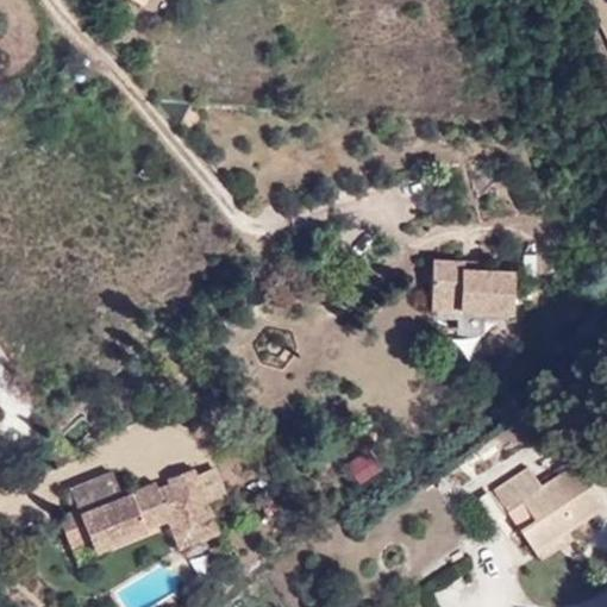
[(509,308),(511,270),(483,269),(461,268),(461,260),(431,258),(430,307),(454,307),(480,308),(509,308)]
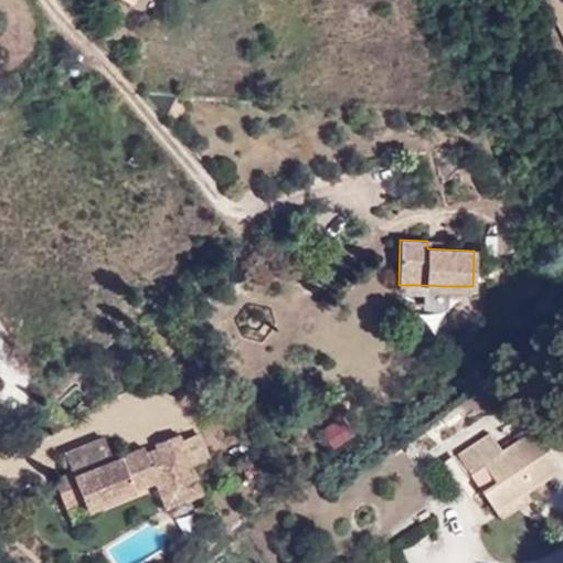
[(448,250),(448,241),(427,241),(427,248),(448,250)]
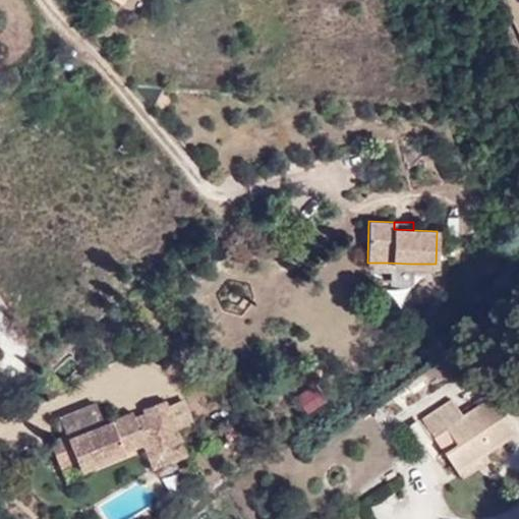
[(388,273),(410,273),(410,264),(388,263),(388,273)]
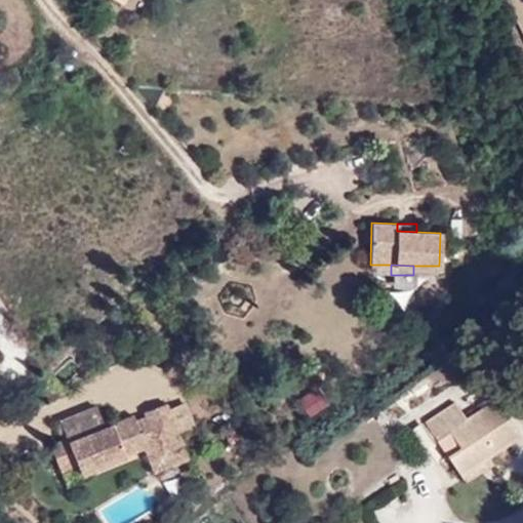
[(431,385),(425,376),(410,387),(410,388),(415,396),(431,385)]
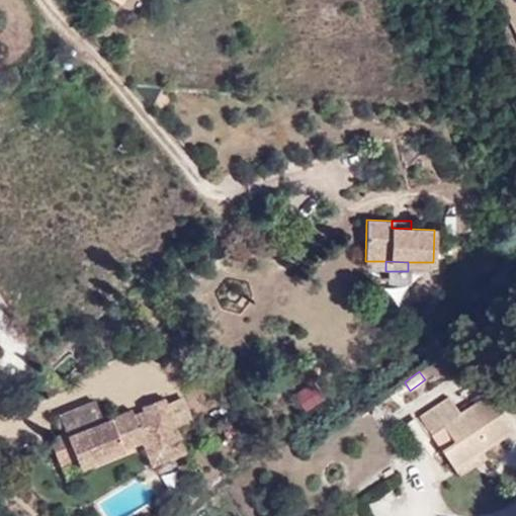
[(455,443),(444,450),(456,470),(484,451),(514,429),(491,396),(463,414),(453,399),(423,419),(433,436),(446,428),(455,443)]
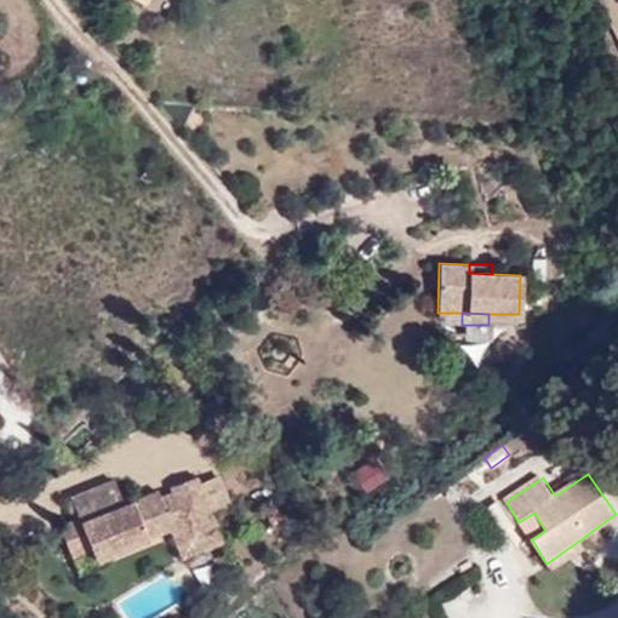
[(74,562),(93,555),(98,568),(170,541),(178,562),(224,544),(199,479),(175,488),(176,492),(161,498),(160,496),(138,504),(127,508),(118,485),(75,502),(76,505),(68,509),(74,522),(59,528),(74,562)]
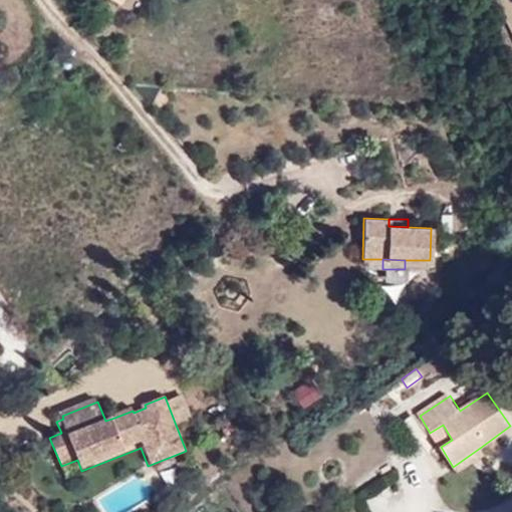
[(459,473),(485,454),(480,448),(453,467),(459,473)]
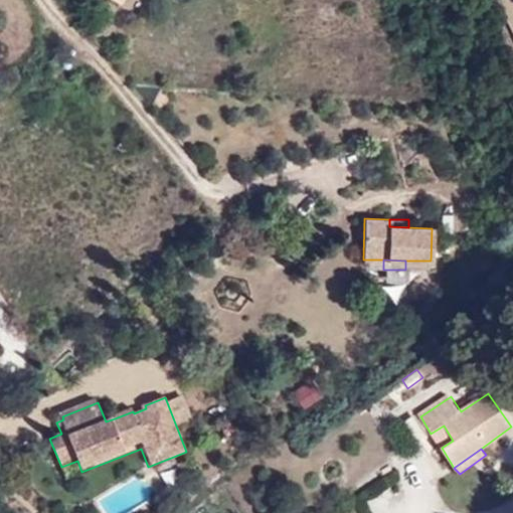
All buildings are outlined.
